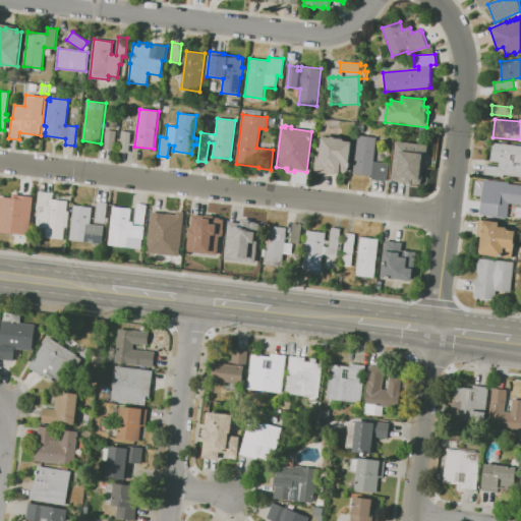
[(115,150),(104,149),(107,130),(117,131),(115,150)]
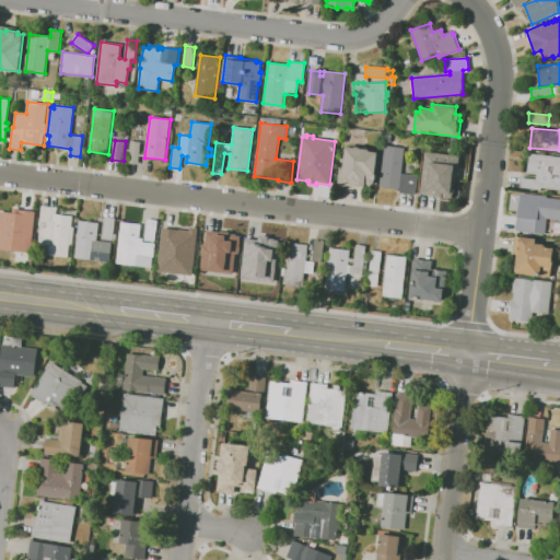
[(139,165),(128,163),(131,141),(141,142),(139,165)]
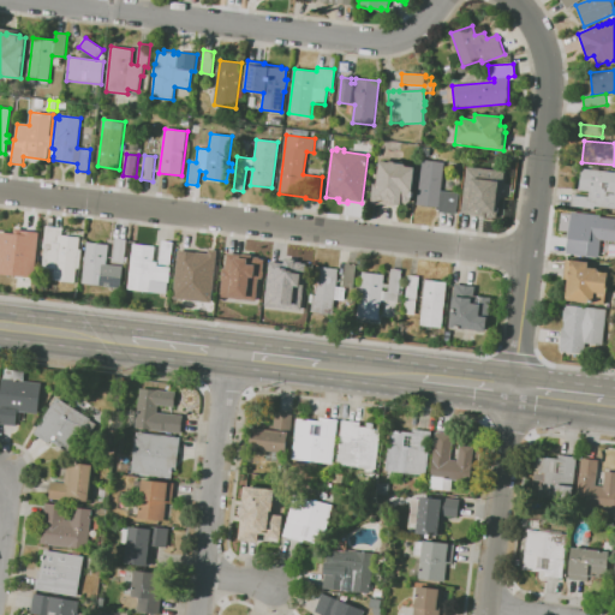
[(439,208),(417,206),(423,160),(445,162),(439,208)]
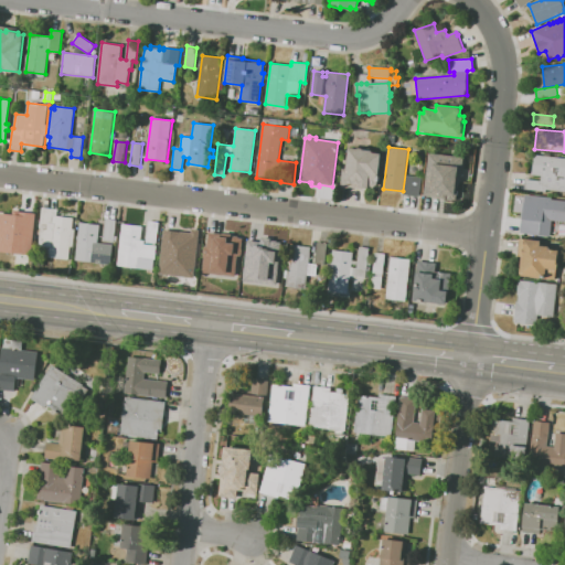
[(382,153),(377,188),(369,187),(368,190),(350,188),(350,189),(340,188),(343,169),(347,169),(349,148),(358,149),(358,148),(363,149),(363,150),(372,151),(372,152),(382,153)]
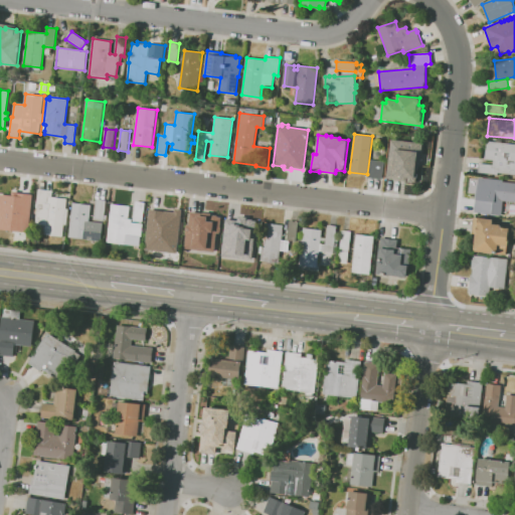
[(390,153),(403,155),(403,154),(406,155),(408,141),(426,143),(423,161),(425,161),(423,171),(422,171),(421,180),(403,178),(405,166),(403,166),(401,184),(386,182),(387,173),(384,172),(385,165),(388,165),(390,153)]
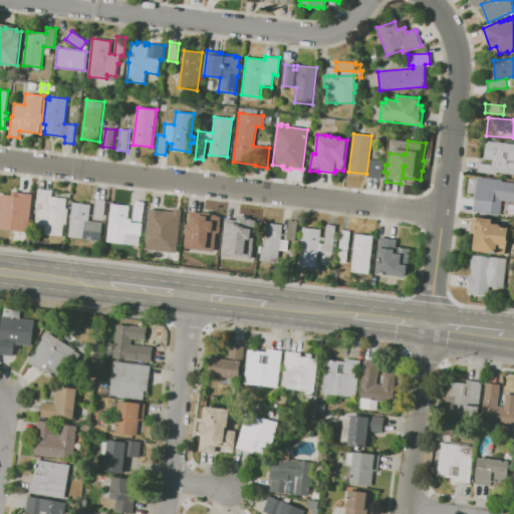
[(513,174),(497,173),(496,175),(477,173),(478,164),(492,165),(492,160),(484,160),(486,142),(513,144),(513,174)]
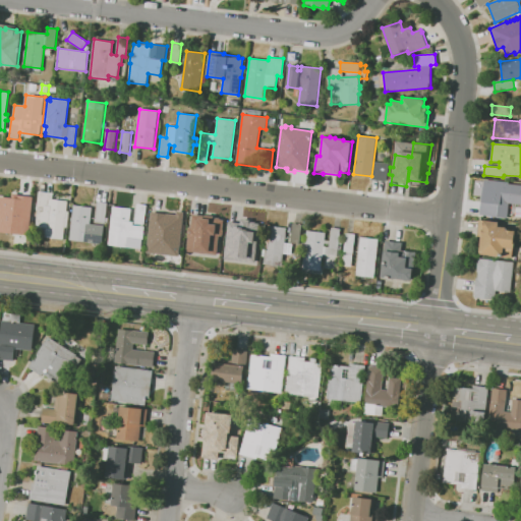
[(389,164),(387,182),(371,180),(373,162),(389,164)]
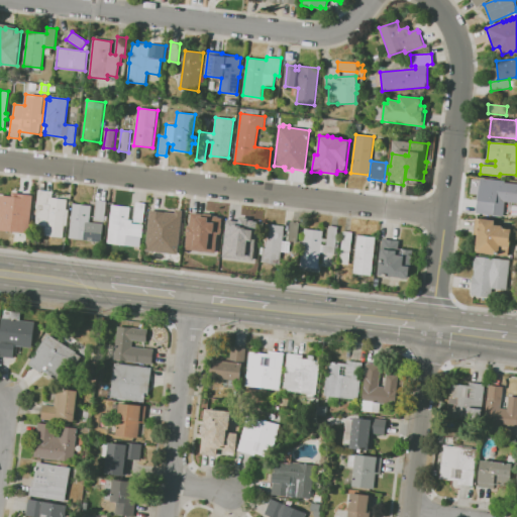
[(503,216),(493,215),(494,213),(475,212),(476,203),(495,204),(495,200),(482,199),(483,181),(516,183),(516,202),(504,201),(503,216)]
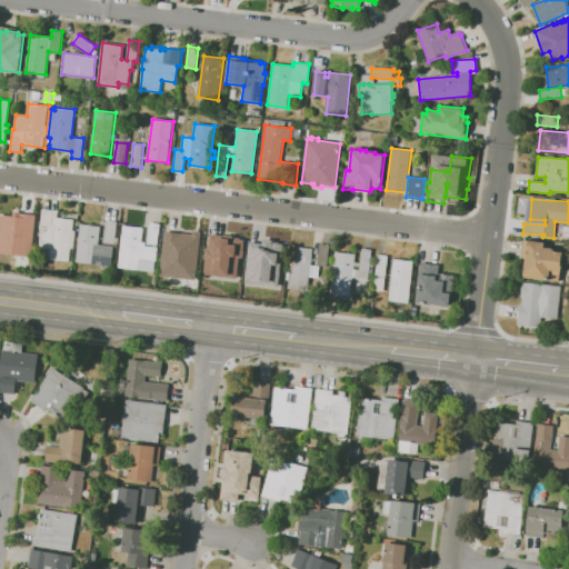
[(42,209),(59,211),(58,218),(75,220),(72,231),(76,231),(73,248),(70,248),(69,261),(50,259),(51,249),(39,248),(41,230),(39,230),(42,209)]
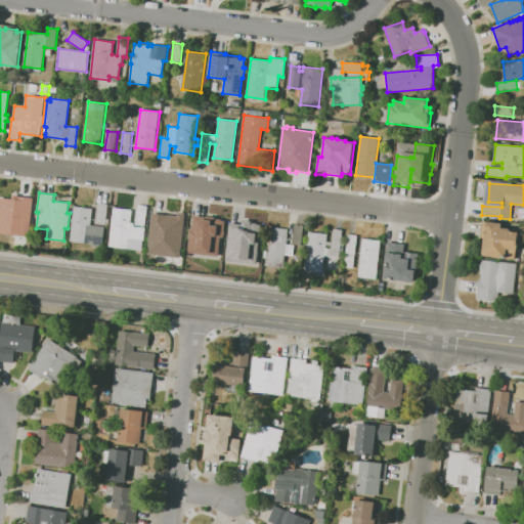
[(17,195),(33,198),(31,215),(24,214),(23,222),(14,221),(12,234),(0,232),(0,197),(17,200),(17,195)]
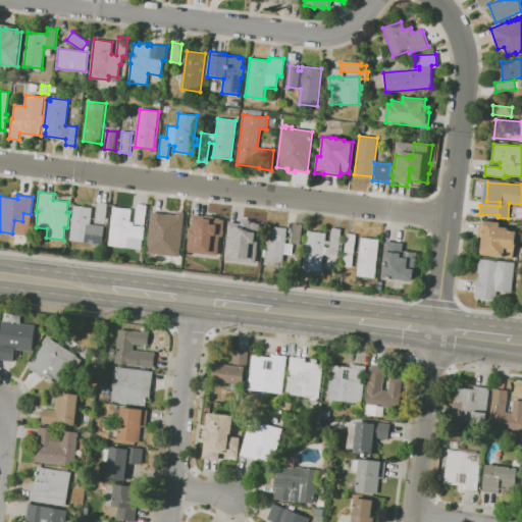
[(98,202),(107,203),(105,218),(108,218),(107,222),(105,221),(105,222),(95,221),(98,202)]
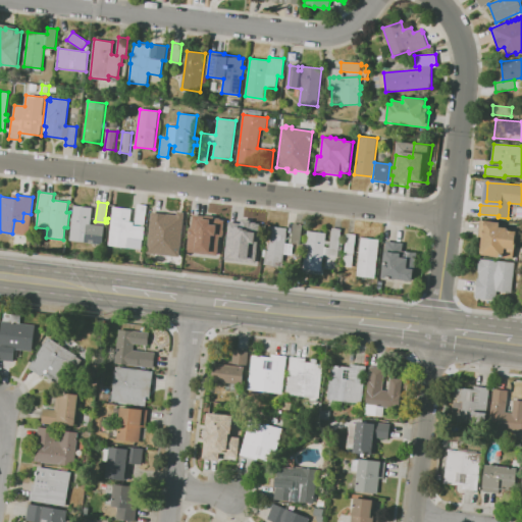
[(137,204),(147,205),(144,226),(145,226),(144,240),(143,240),(141,250),(108,245),(112,207),(132,209),(129,221),(134,222),(133,225),(135,225),(137,204)]
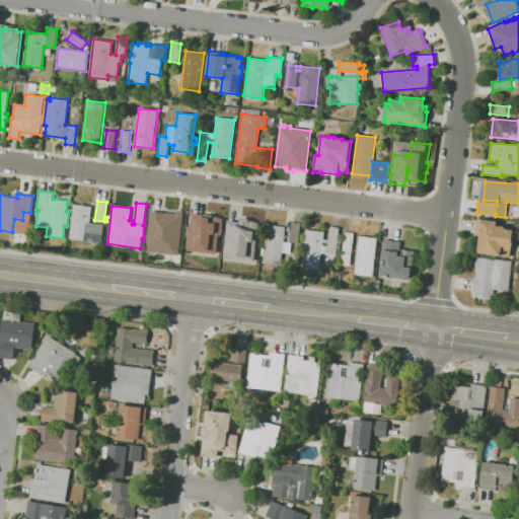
[(73,204),(91,207),(89,223),(103,224),(100,243),(68,239),(73,204)]
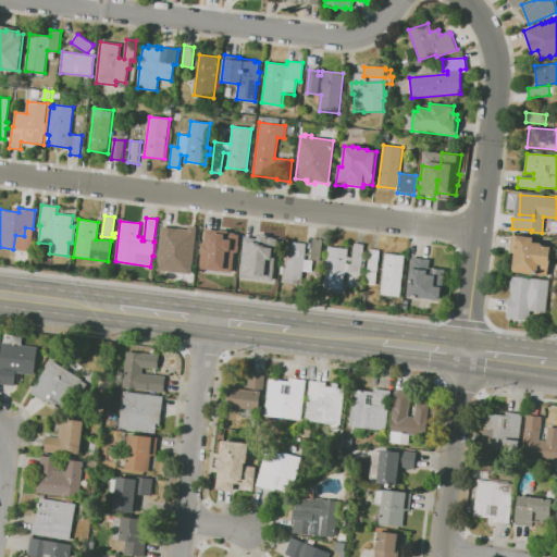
[(177,229),(196,231),(192,268),(166,264),(169,243),(160,242),(162,220),(176,222),(173,243),(175,243),(177,229)]
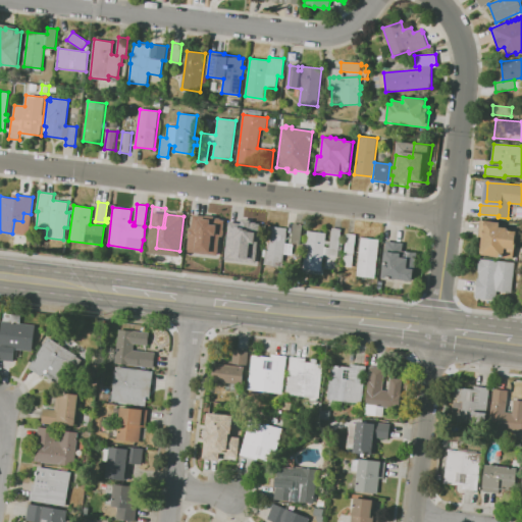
[(202,232),(188,230),(190,213),(204,215),(202,232)]
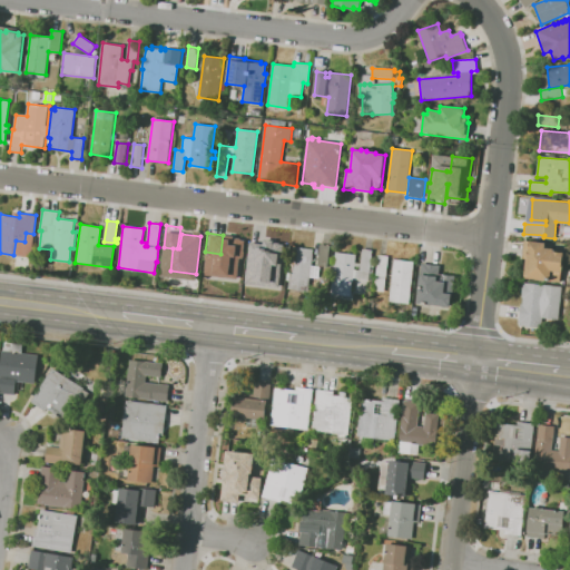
[(264,258),(247,256),(251,235),(266,236),(264,258)]
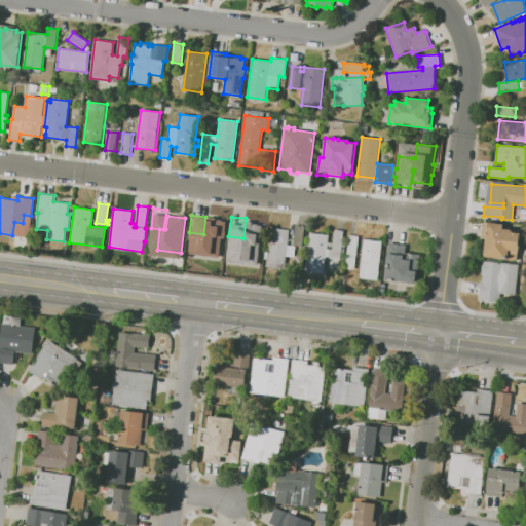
[(221,261),(201,259),(207,220),(225,222),(221,261)]
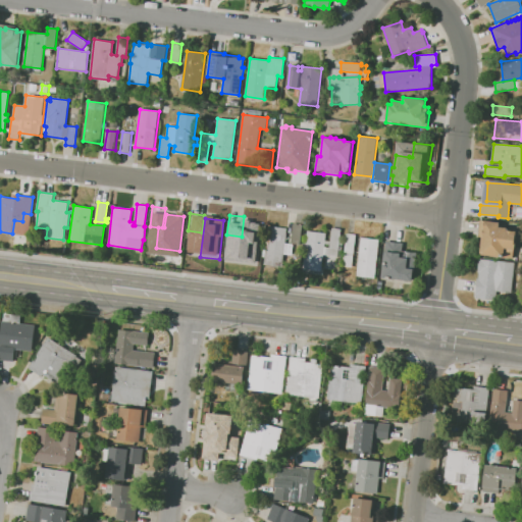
[(517,231),(515,250),(514,250),(513,258),(480,255),(482,238),(478,237),(480,221),(484,221),(484,220),(501,222),(500,226),(508,227),(508,230),(517,231)]
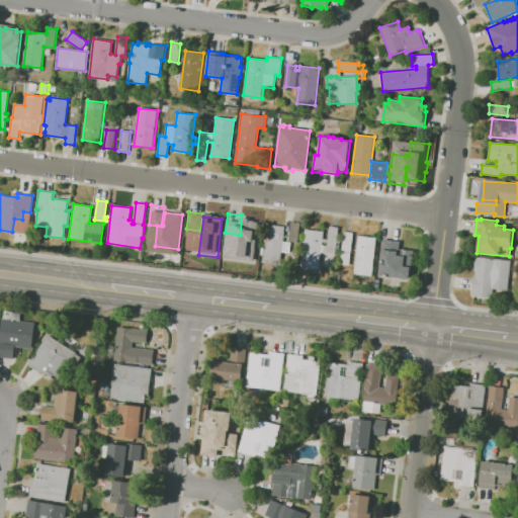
[(256,261),(237,259),(242,221),(260,224),(256,261)]
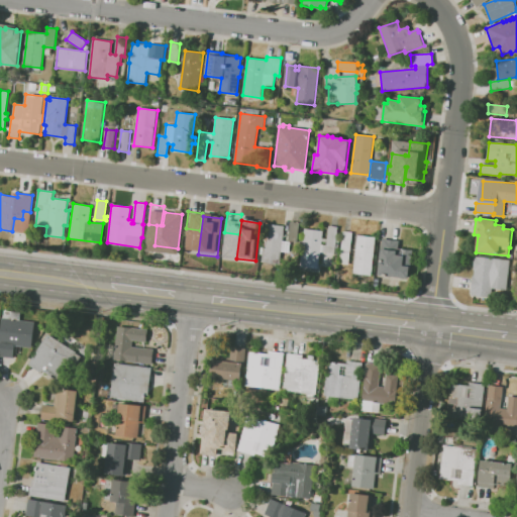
[(290,221),(297,222),(299,222),(297,241),(288,240),(290,221)]
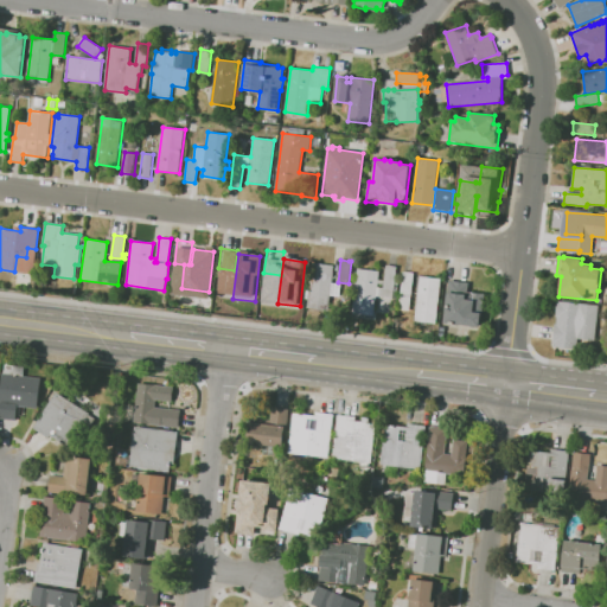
[(312,263),(333,266),(331,283),(340,283),(338,296),(330,295),(327,310),(306,307),(312,263)]
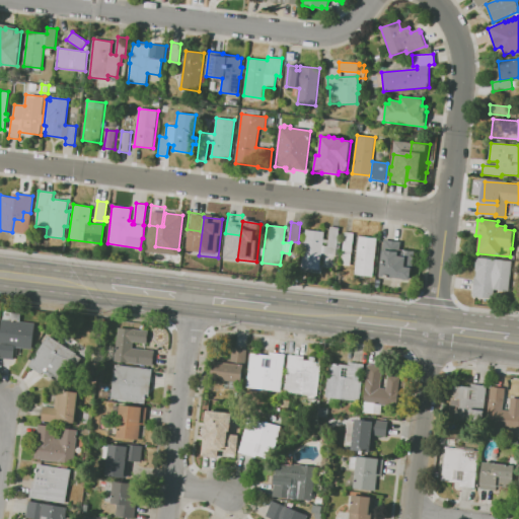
[(329,226),(339,228),(337,239),(341,240),(339,255),(321,252),(319,271),(301,268),(305,229),(323,232),(322,239),(328,239),(329,226)]
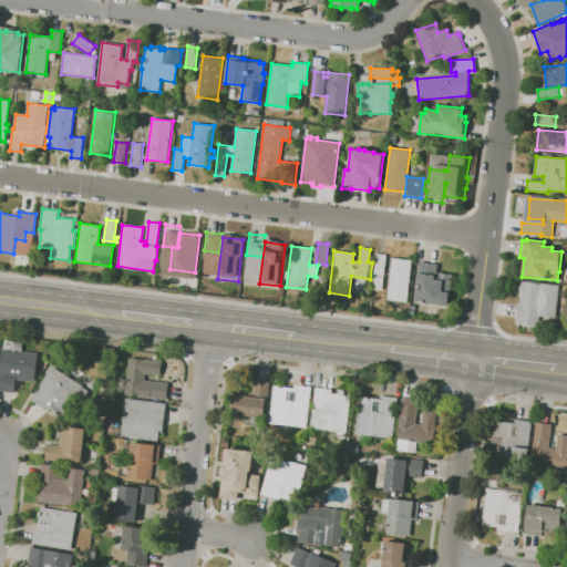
[(377,254),(387,255),(382,290),(372,289),(377,254)]
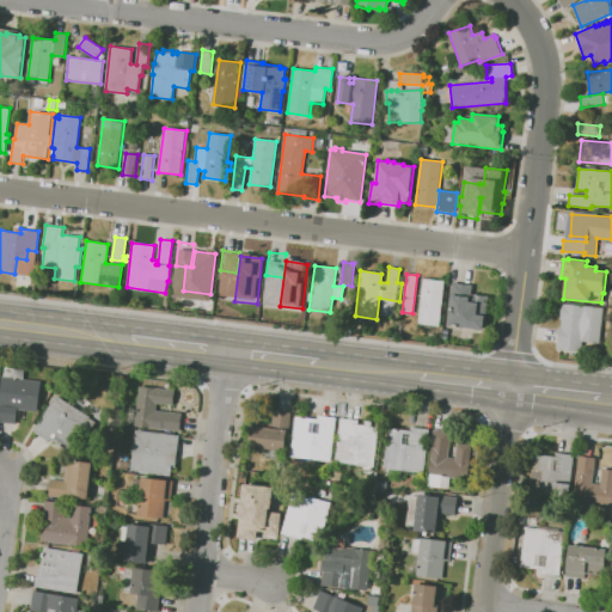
[(422,279),(444,281),(439,325),(417,323),(422,279)]
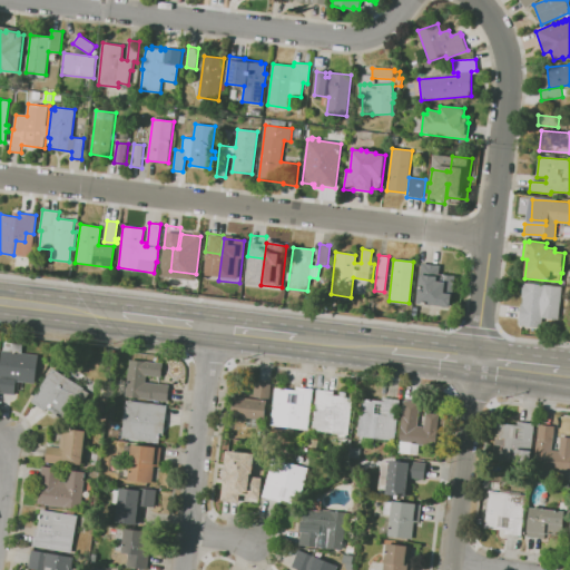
[(455,276),(453,296),(451,296),(450,307),(416,303),(421,263),(440,265),(439,274),(455,276)]
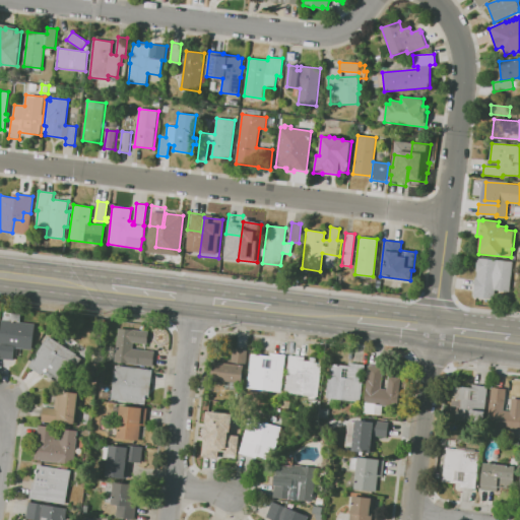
[(513,262),(510,291),(495,290),(494,300),(474,298),(475,294),(474,294),(475,277),(477,277),(477,272),(476,271),(477,258),(513,262)]
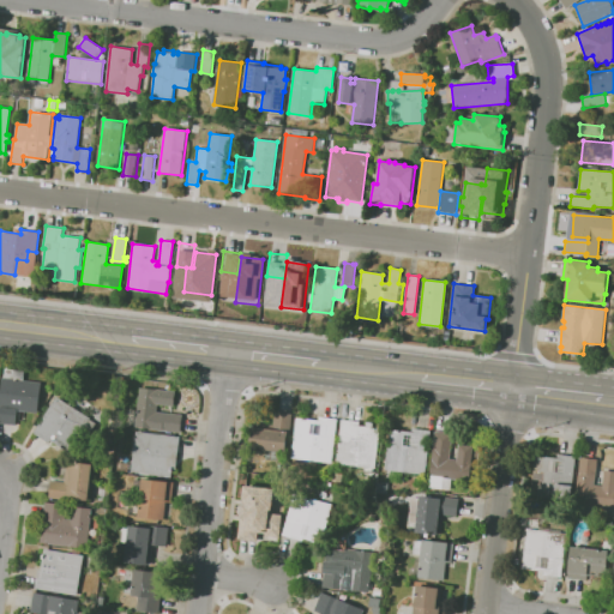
[(17,426),(0,423),(0,401),(2,378),(5,378),(6,368),(25,371),(24,380),(42,383),(38,414),(18,411),(17,426)]
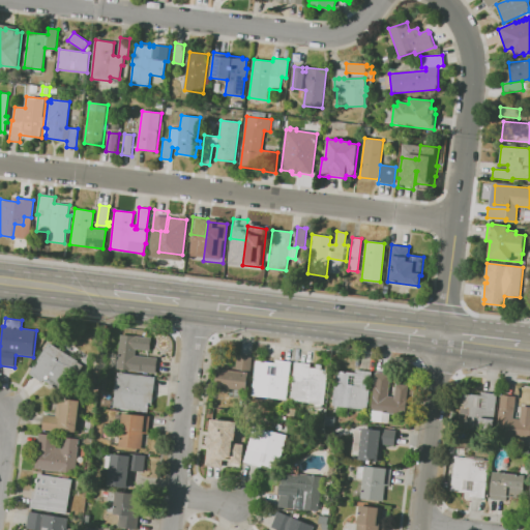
[(155,374),(116,369),(120,334),(151,339),(149,351),(136,349),(135,356),(156,358),(155,374)]
